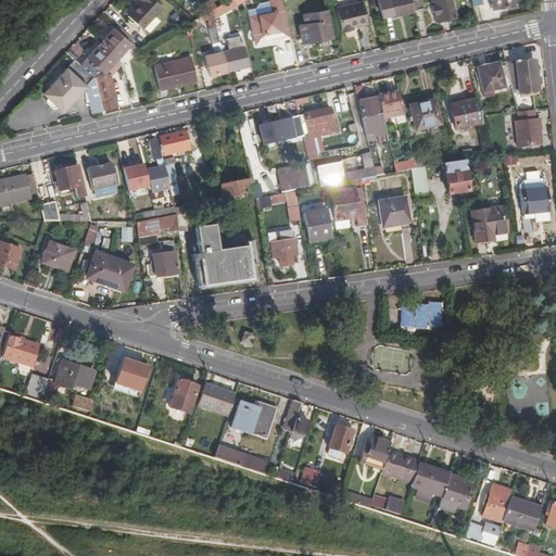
[(162,8),(152,0),(137,0),(140,2),(127,16),(141,29),(162,8)]
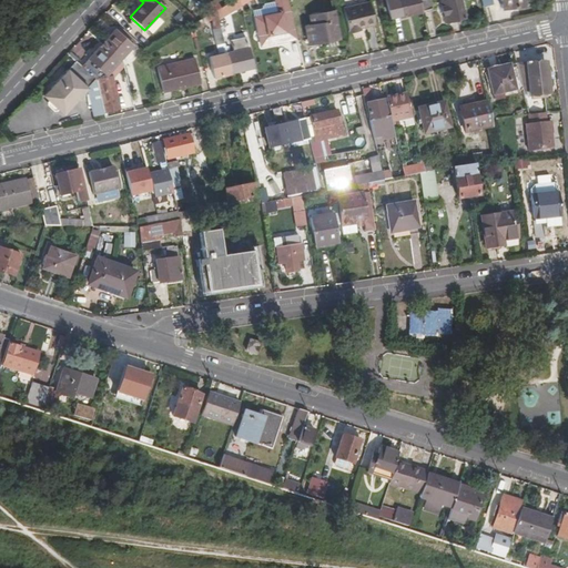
[(234,0),(216,11),(219,20),(241,7),(239,0),(234,0)]
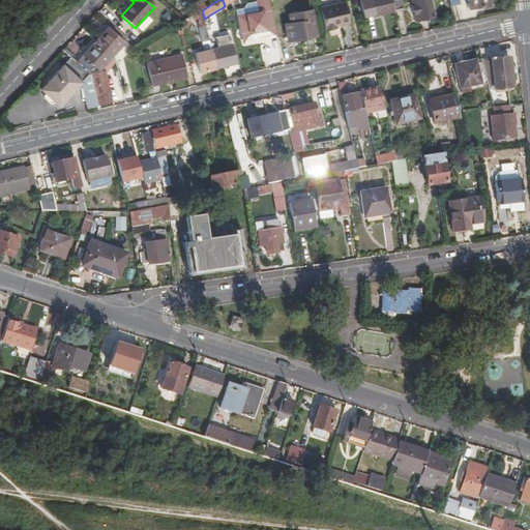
[(243,43),(276,36),(268,0),(255,0),(259,12),(237,18),(243,43)]
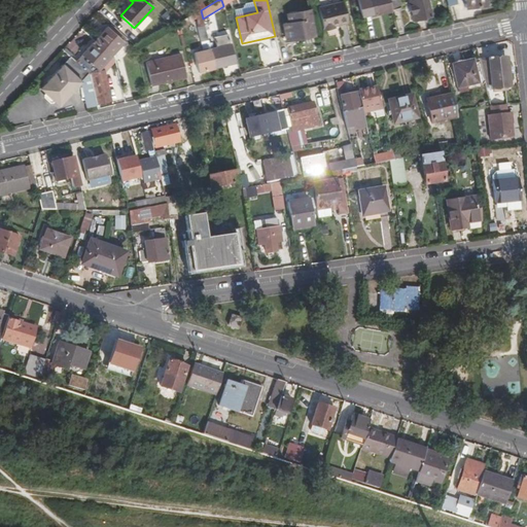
[(390,11),(387,0),(357,0),(362,19),(390,11)]
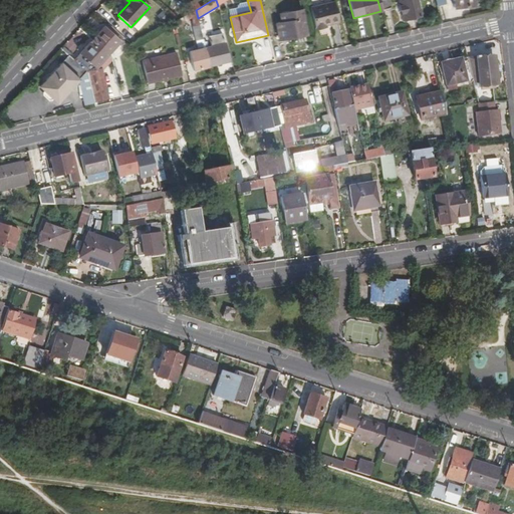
[(389,0),(377,0),(380,11),(391,9),(389,0)]
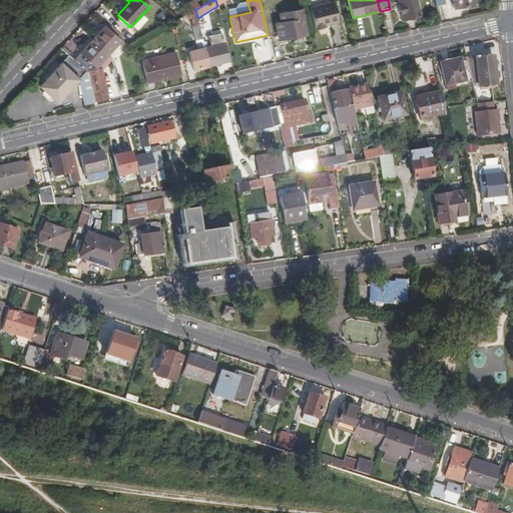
[(399,6),(397,7),(399,13),(401,13),(401,15),(407,14),(408,18),(418,16),(413,0),(401,0),(397,1),(399,6)]
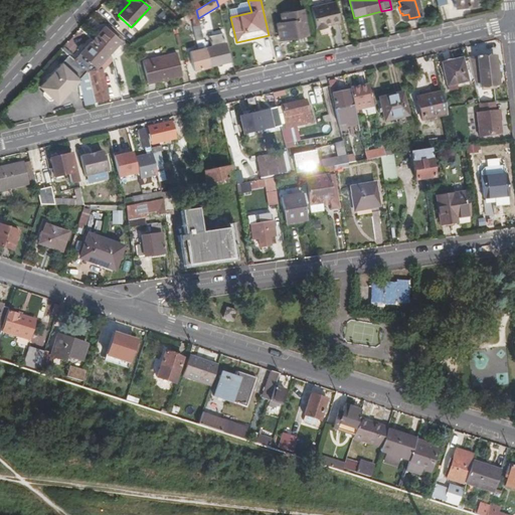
[(473,0),(453,0),(454,8),(474,7),(473,0)]
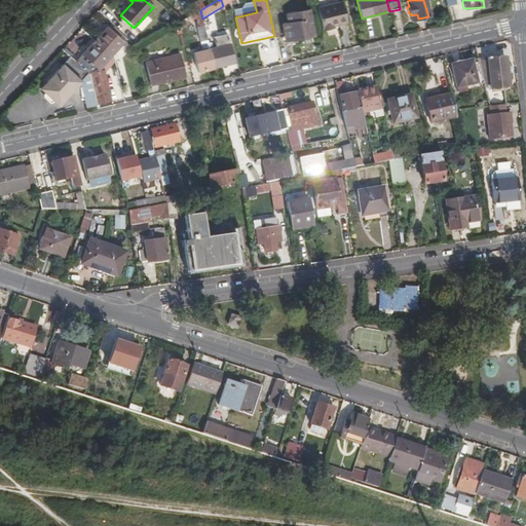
[(334,26),(348,24),(343,2),(317,8),(323,31),(335,28),(334,26)]
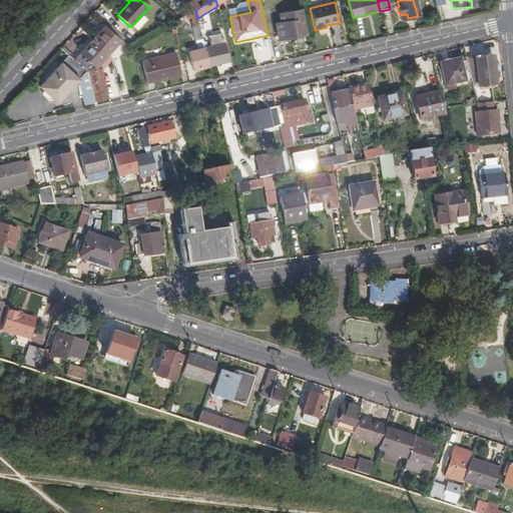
[(279,41),(306,35),(301,12),(280,16),(281,24),(276,25),(279,41)]
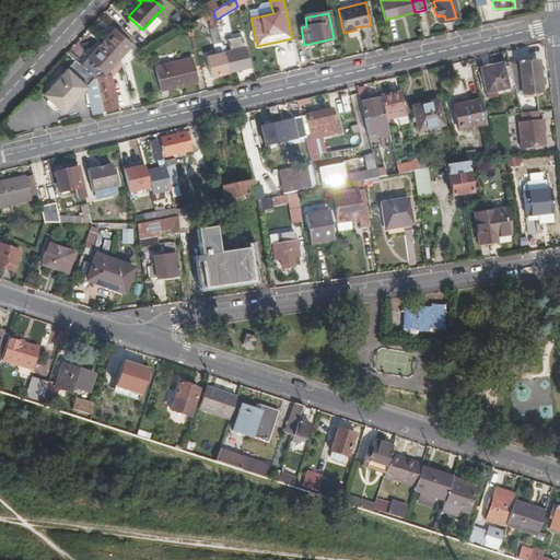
[(214,45),(221,43),(218,28),(211,31),(214,45)]
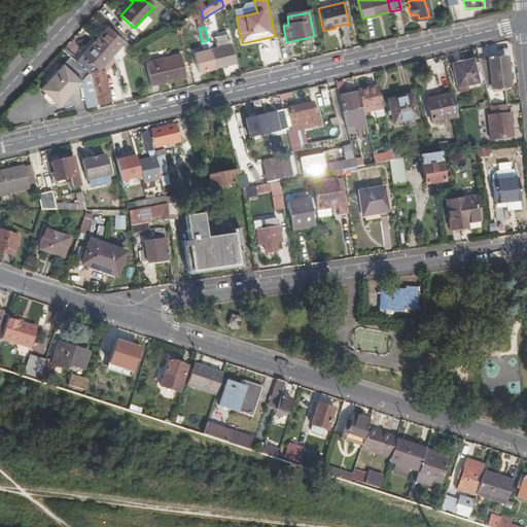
[(106,29),(94,41),(110,57),(121,44),(106,29)]
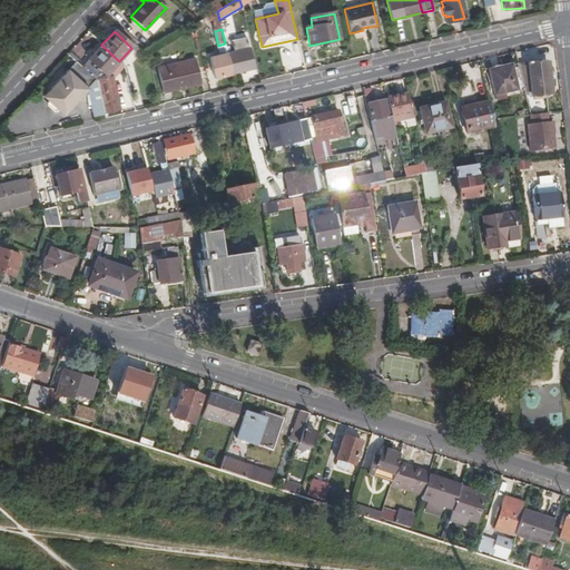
[(101,45),(88,59),(106,76),(119,61),(101,45)]
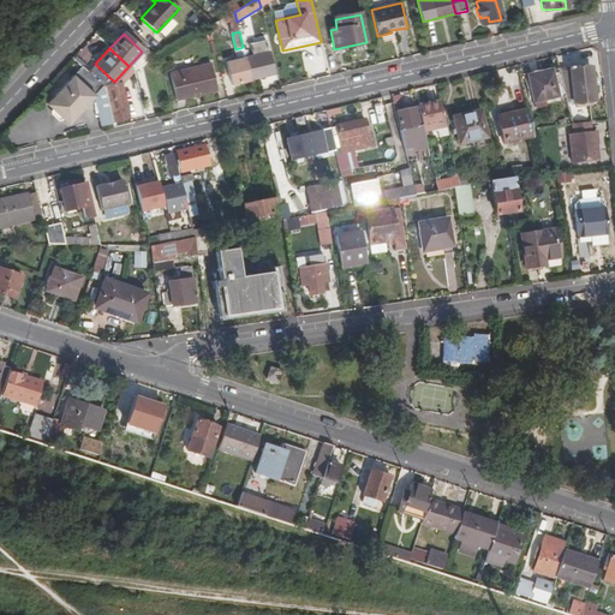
[(258,57),(245,59),(251,81),(274,76),(268,54),(267,54),(258,57)]
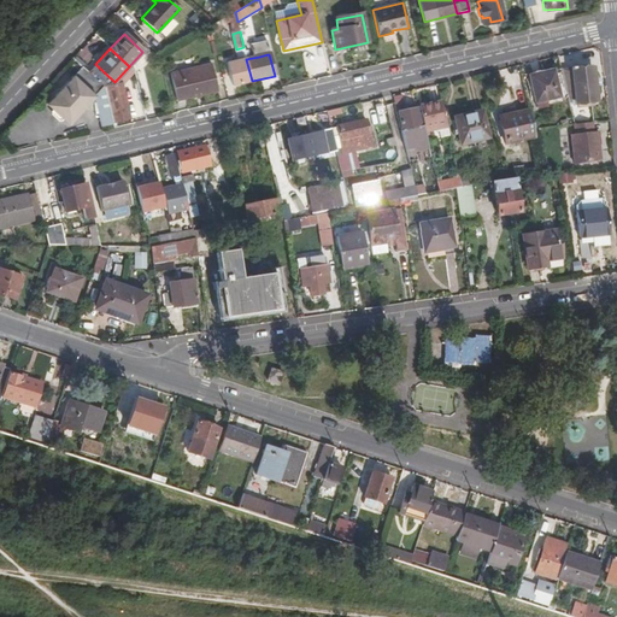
[(231,86),(252,81),(246,59),(227,64),(231,86)]
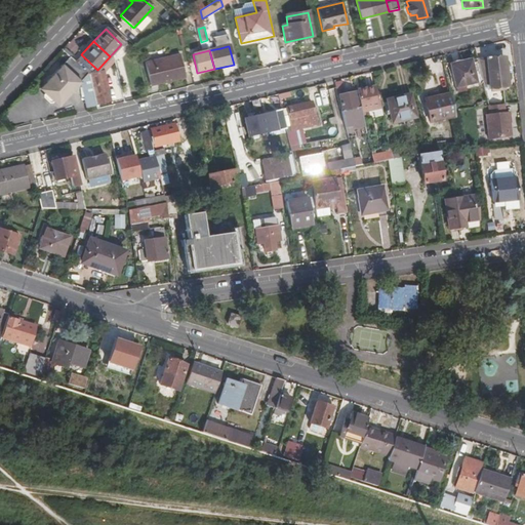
[(101,72),(97,70),(81,54),(74,63),(75,64),(88,75),(89,76),(95,105),(111,101),(106,81),(104,72),(101,72)]
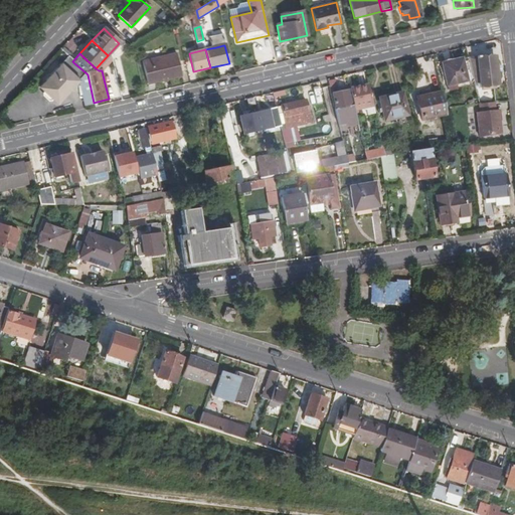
[(182,77),(178,63),(176,54),(143,62),(148,86),(182,77)]
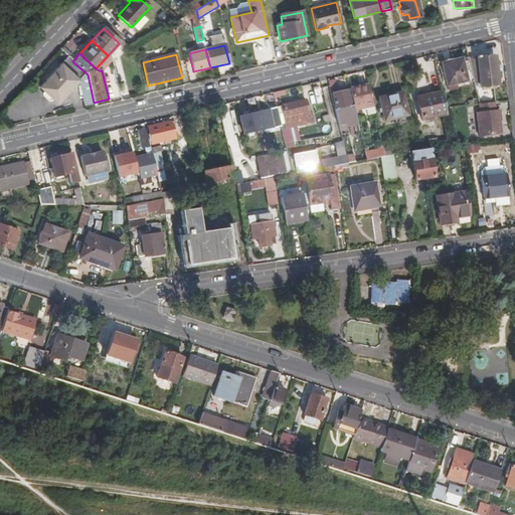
[(61,102),(80,80),(67,68),(73,62),(72,61),(68,57),(62,63),(61,62),(41,84),(42,90),(44,93),(45,92),(53,99),(52,100),(55,102),(61,102)]
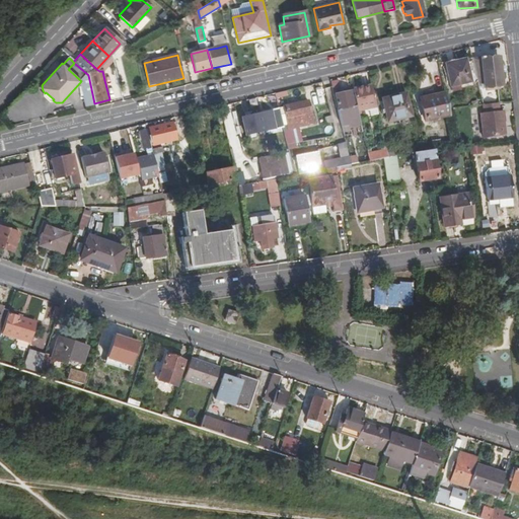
[(497,59),(471,62),(476,84),(483,84),(484,90),(496,88),(500,88),(497,59)]
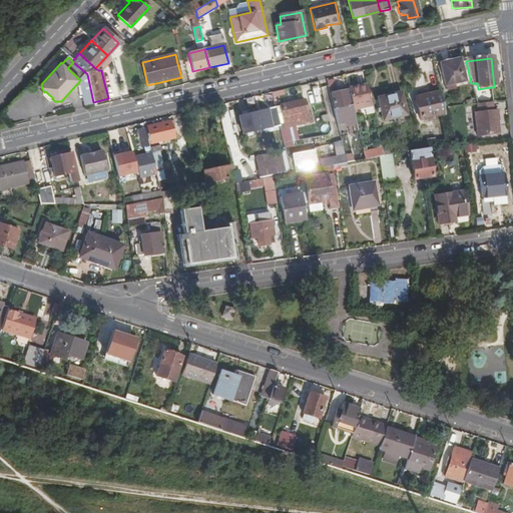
[(439,64),(446,92),(454,90),(452,84),(463,81),(458,59),(439,64)]
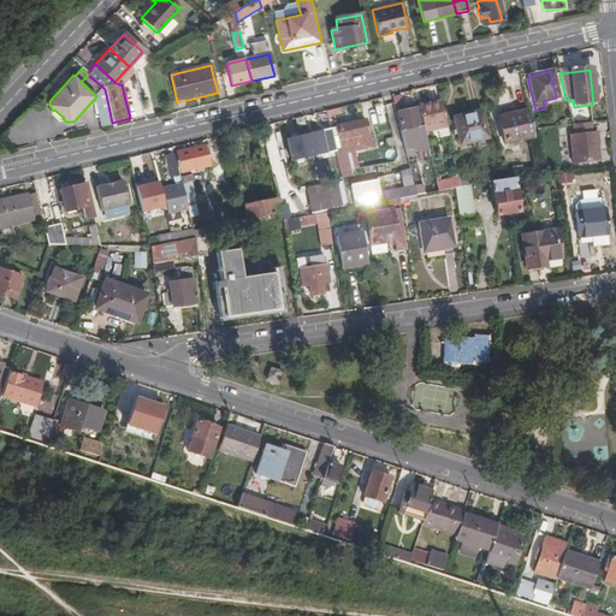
[(104,88),(88,75),(81,82),(96,96),(104,88)]
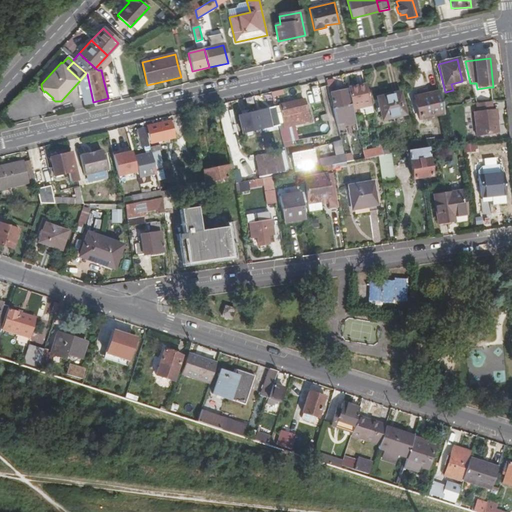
[(115,76),(103,79),(108,98),(120,95),(115,76)]
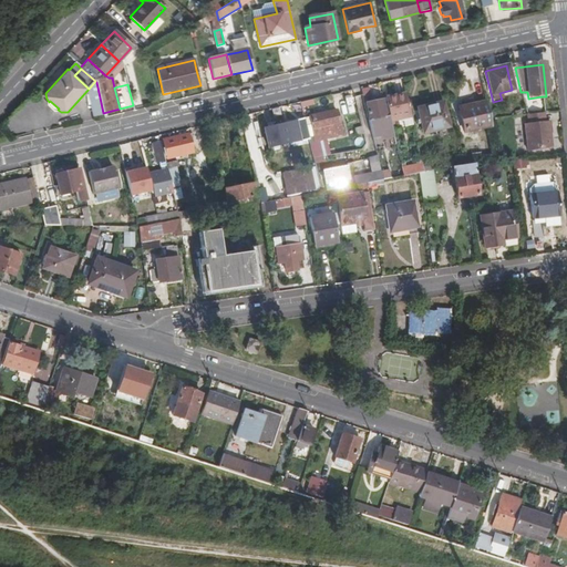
[(388,116),(389,120),(399,119),(400,122),(411,120),(404,95),(388,99),(389,103),(385,103),(388,116)]
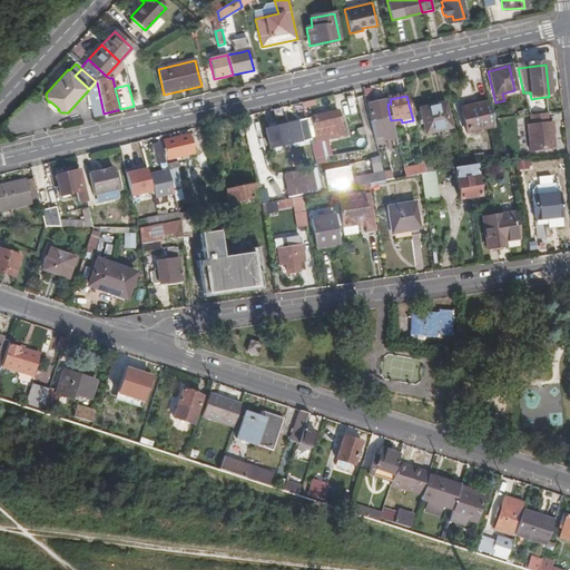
[(371,121),(374,138),(382,136),(383,141),(395,138),(391,120),(390,117),(387,118),(384,102),(367,106),(371,121)]
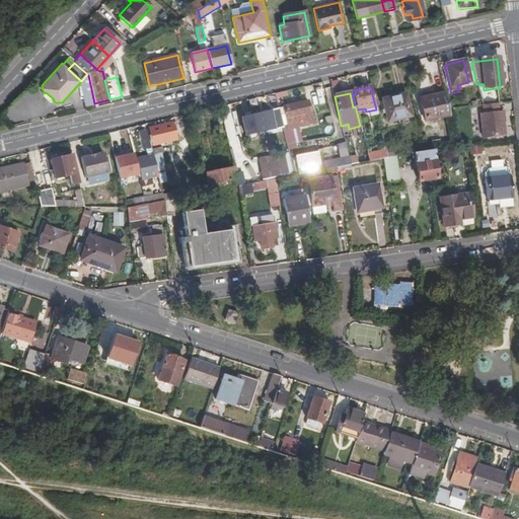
[(382,99),(388,123),(411,118),(405,94),(382,99)]
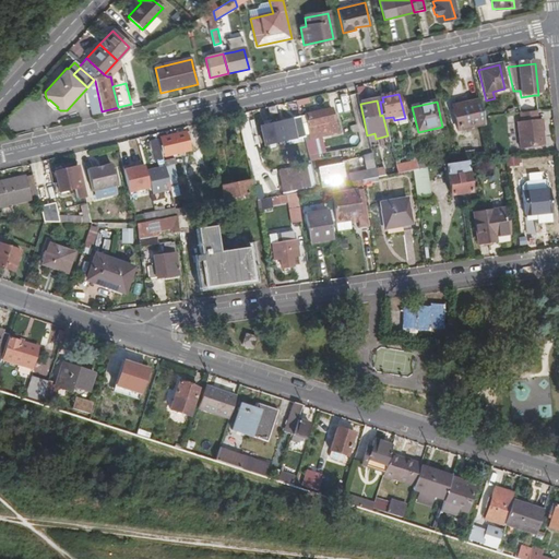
[(470,111),(453,116),(458,133),(484,126),(483,118),(478,102),(468,105),(470,111)]
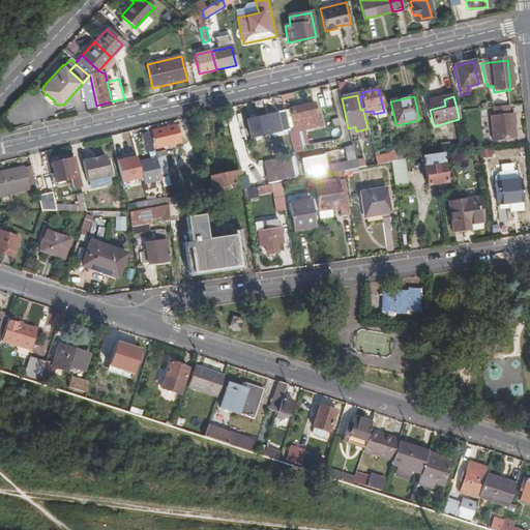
[(428,102),(430,110),(445,106),(444,99),(428,102)]
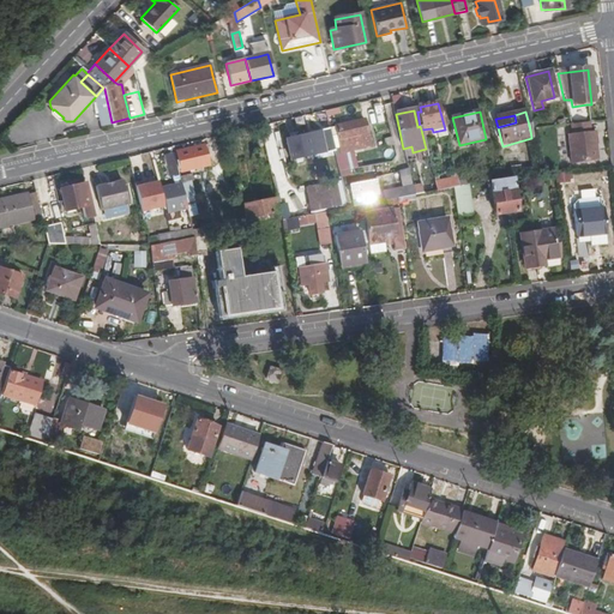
[(363,122),(335,128),(341,151),(353,149),(351,144),(367,142),(363,122)]
